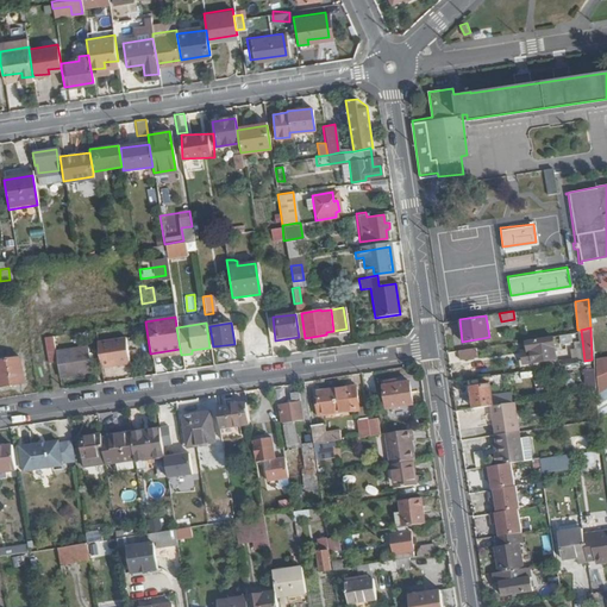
[(557,333),(558,343),(576,342),(576,332),(557,333)]
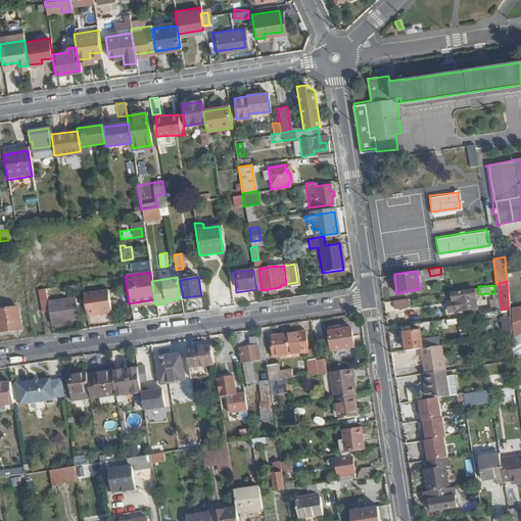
[(77,320),(75,297),(47,301),(45,287),(37,289),(40,311),(48,310),(50,324),(77,320)]
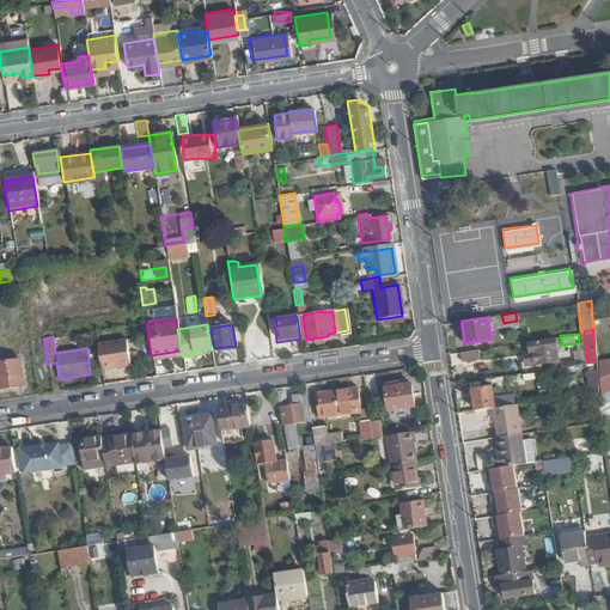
[(556,355),(554,336),(526,340),(528,351),(523,352),(524,364),(553,360),(553,357),(556,355)]
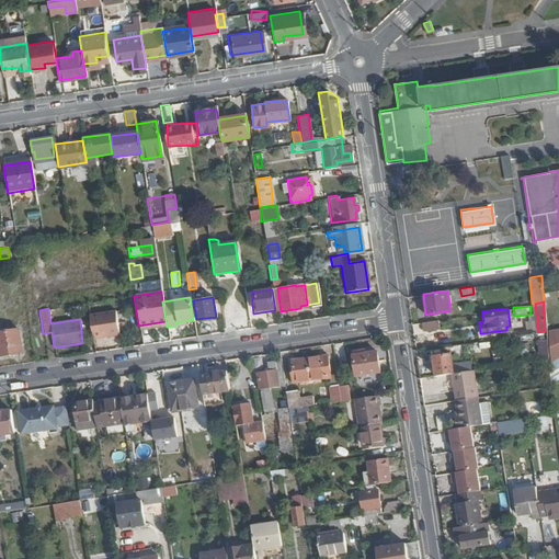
[(117,334),(114,310),(88,315),(92,338),(117,334)]
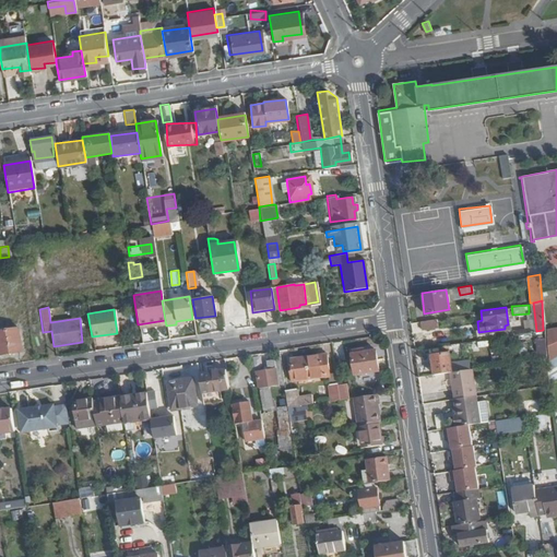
[(437,326),(436,318),(418,321),(421,329),(437,326)]
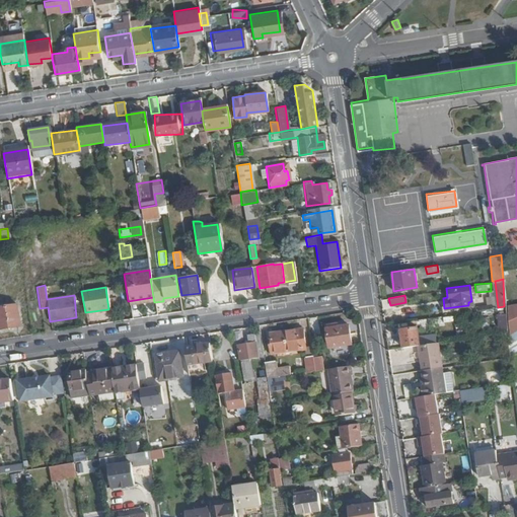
[(0,328),(18,325),(15,303),(0,305),(0,328)]
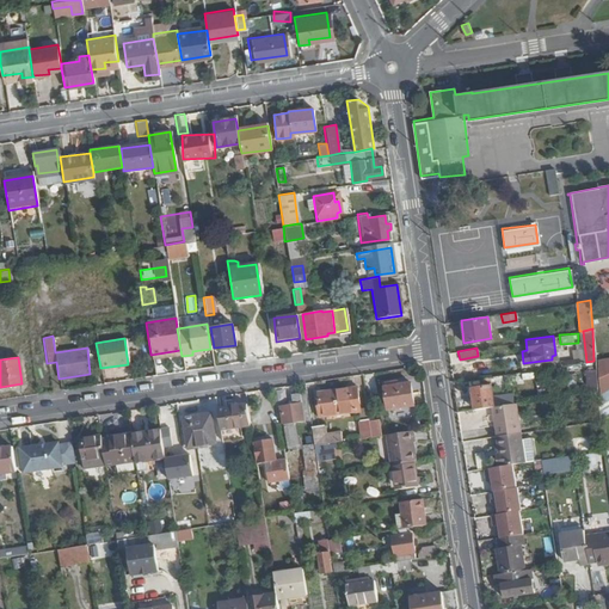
[(596,388),(595,370),(585,371),(586,391),(596,388)]
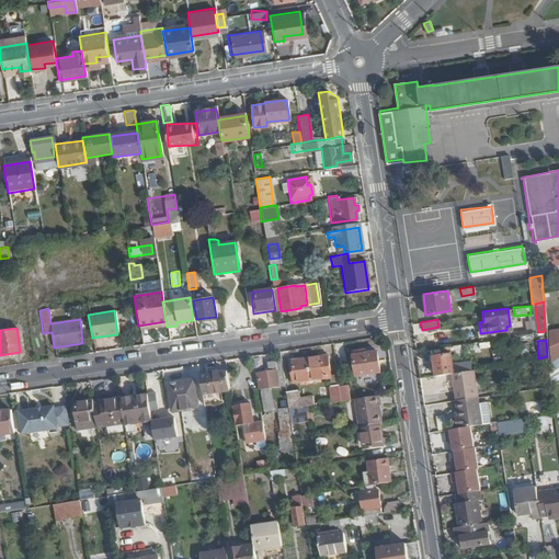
[(378,371),(375,351),(362,352),(362,349),(353,350),(353,354),(350,354),(353,375),(378,371)]
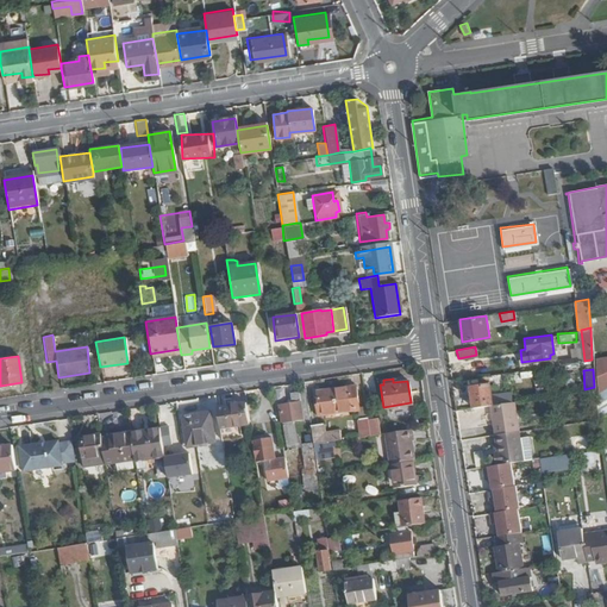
[(489,405),(487,382),(468,385),(471,407),(489,405)]
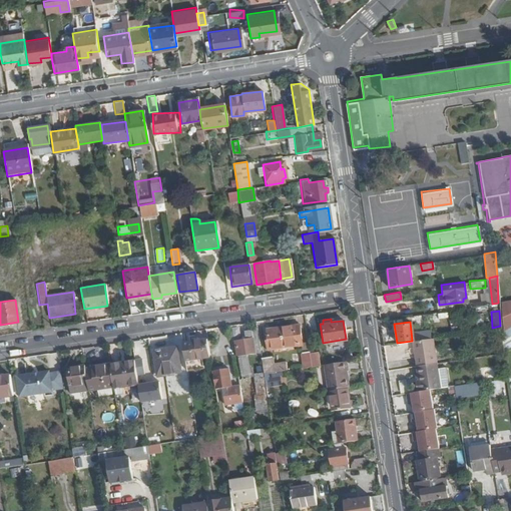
[(239,336),(237,324),(228,325),(230,338),(239,336)]
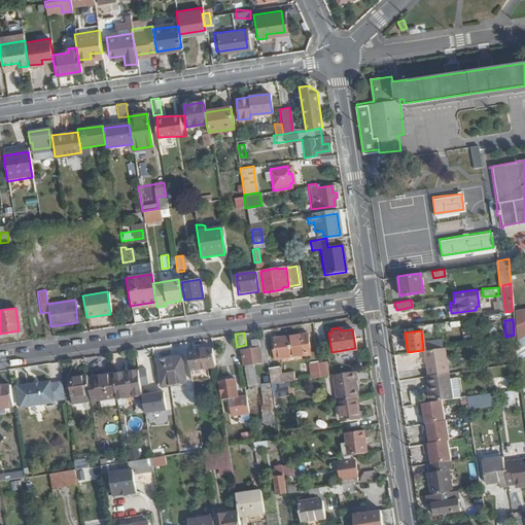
[(308,345),(309,345),(307,333),(288,336),(291,357),(309,354),(308,345)]
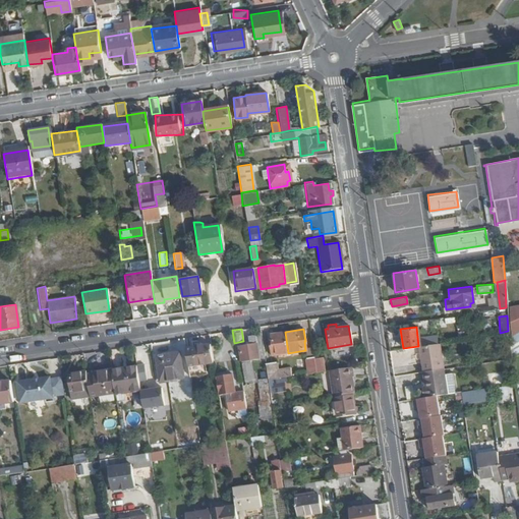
[(288,353),(285,332),(271,334),(274,355),(288,353)]
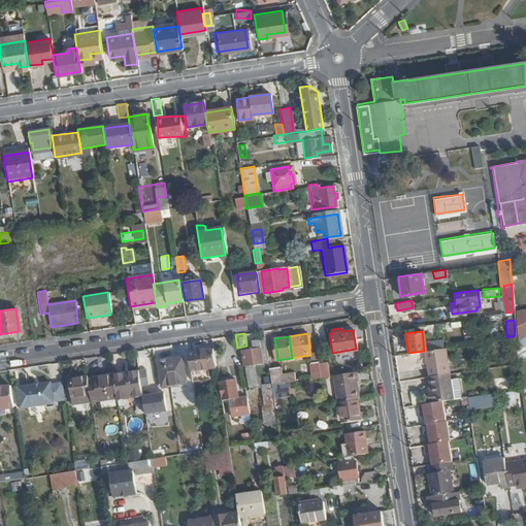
[(266,362),(263,339),(256,340),(257,348),(241,350),(244,365),(266,362)]
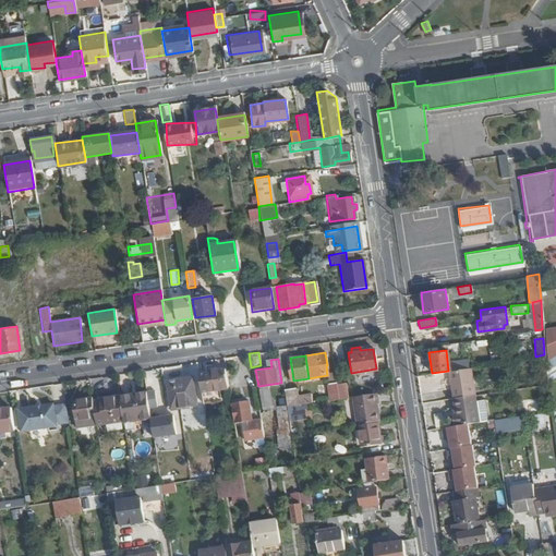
[(555,369),(555,361),(546,365),(548,372),(555,369)]
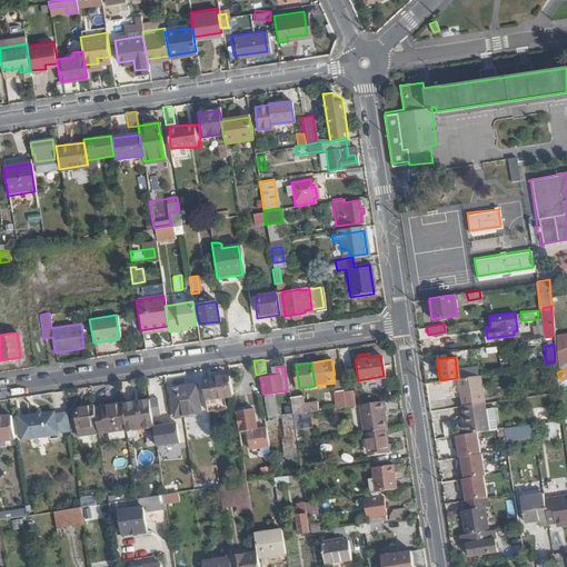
[(484,400),(480,374),(458,377),(463,404),(484,400)]
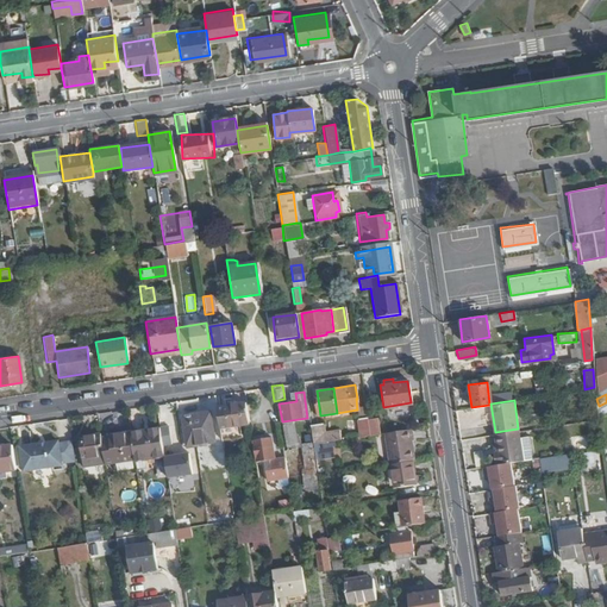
[(249,436),(244,402),(214,407),(220,439),(249,436)]
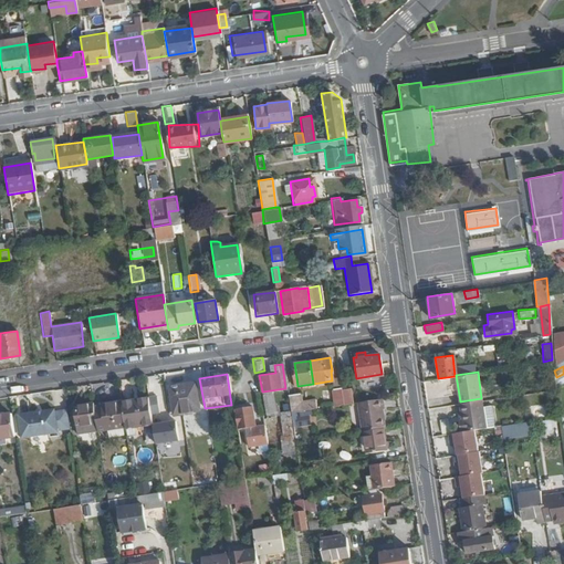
[(199,409),(194,383),(168,386),(171,409),(187,407),(188,411),(199,409)]
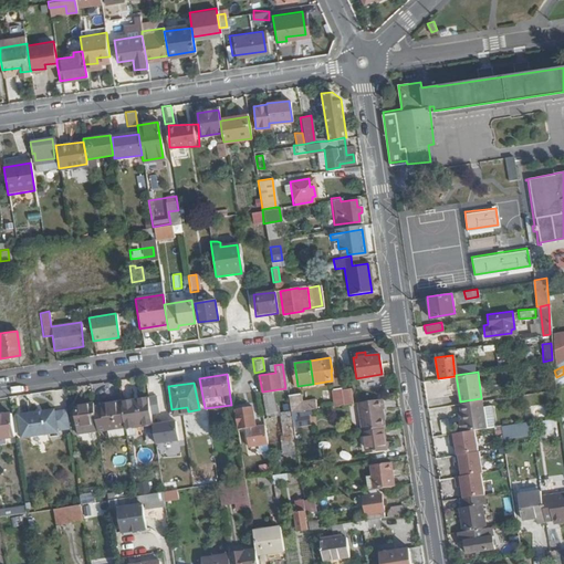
[(343,404),(341,387),(331,388),(334,406),(343,404)]
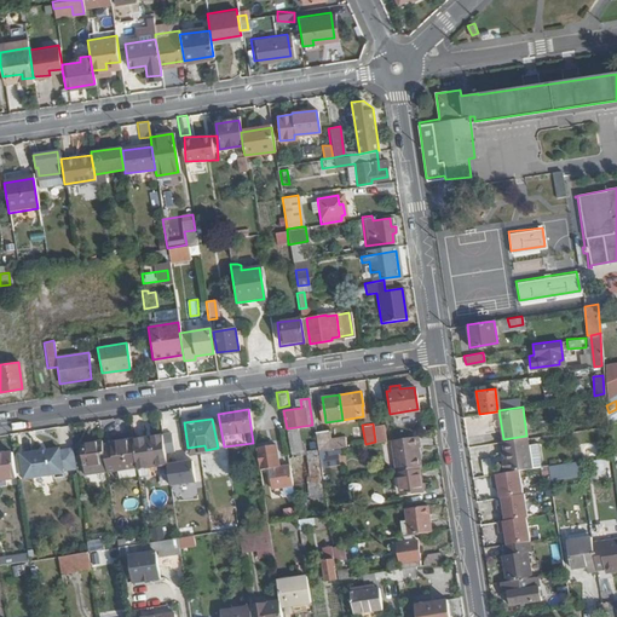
[(305,451),(301,428),(289,430),(292,454),(305,451)]
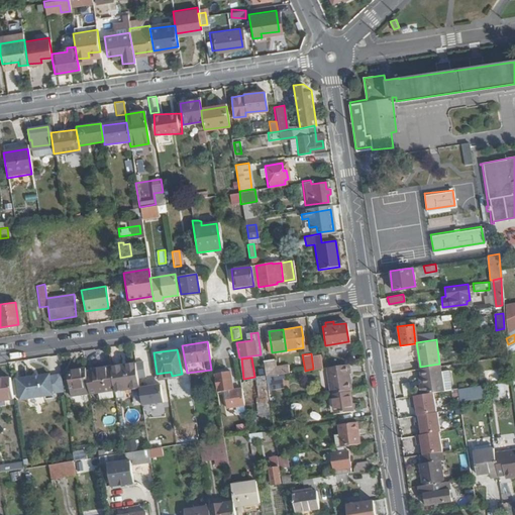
[(290,373),(288,366),(275,368),(274,361),(262,362),(265,377),(290,373)]
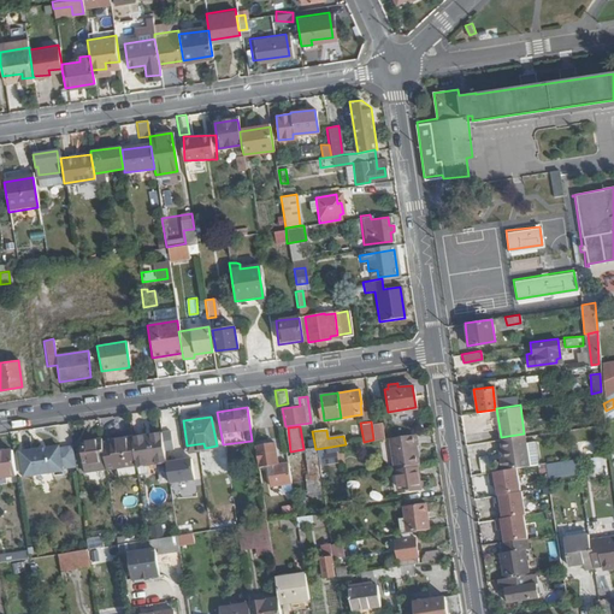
[(164,461),(159,432),(146,435),(146,437),(130,438),(134,465),(134,466),(164,461)]
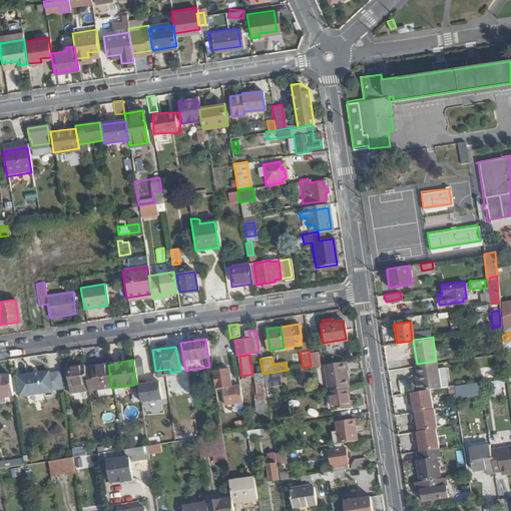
[(347,388),(345,370),(347,370),(345,361),(322,365),(326,391),(328,391),(346,388),(347,388)]
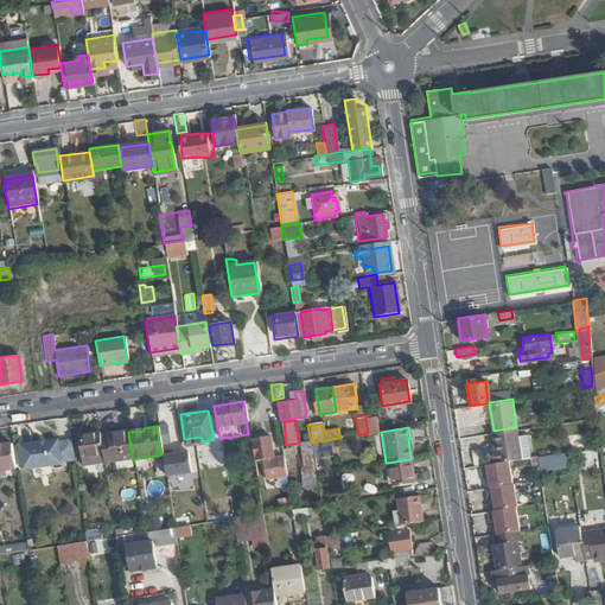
[(521,457),(516,427),(494,431),(496,447),(492,449),(494,462),(508,459),(521,457)]
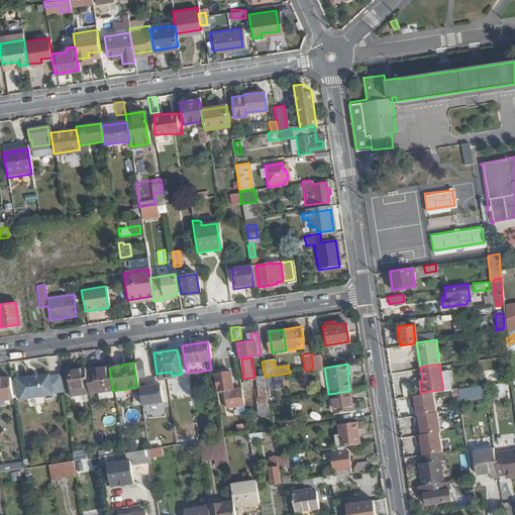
[(109,368),(109,367),(90,370),(91,373),(85,374),(87,386),(88,393),(112,390),(109,368)]
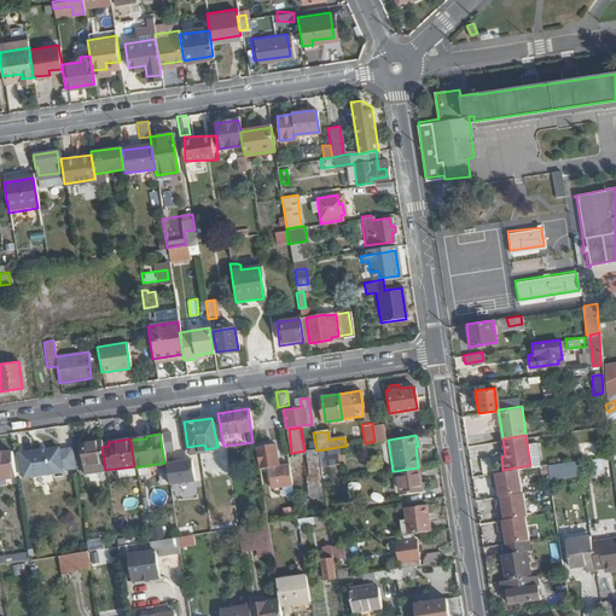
[(102,447),(100,440),(77,442),(80,465),(104,462),(102,447)]
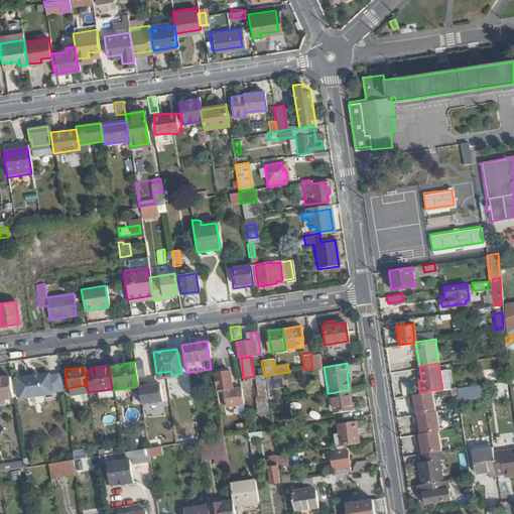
[(231,388),(228,370),(212,373),(215,391),(222,390),(225,406),(243,403),(240,387),(231,388)]
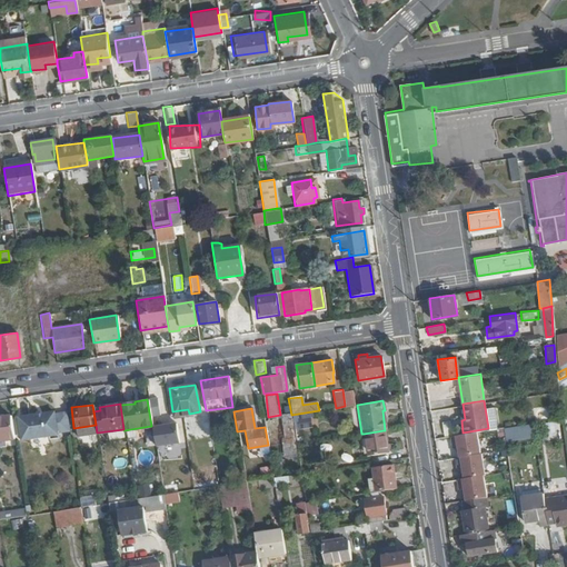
[(307,421),(306,419),(335,415),(334,408),(319,410),(291,415),(296,444),(306,443),(302,421),(307,421)]
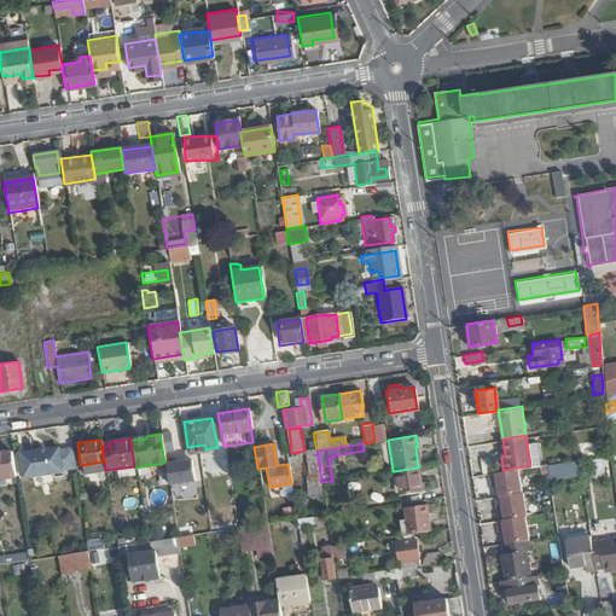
[(60,472),(57,447),(18,453),(22,477),(60,472)]
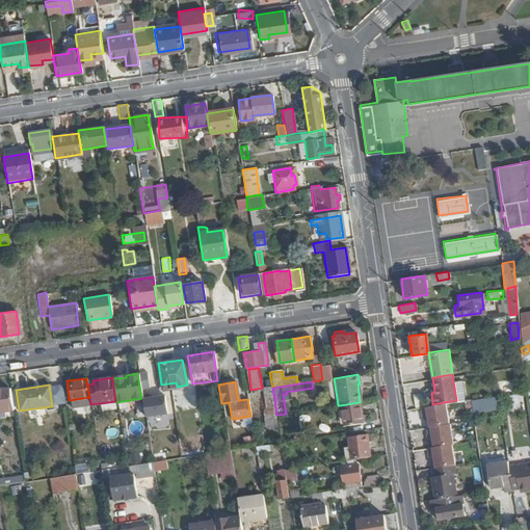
[(0,412),(12,411),(8,387),(0,388),(0,412)]
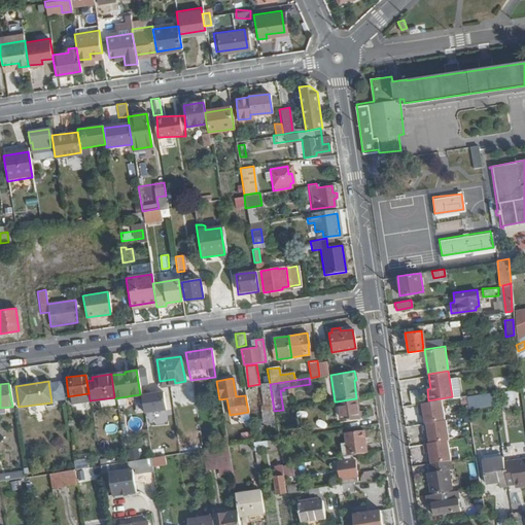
[(410,390),(412,401),(419,400),(416,388),(410,390)]
